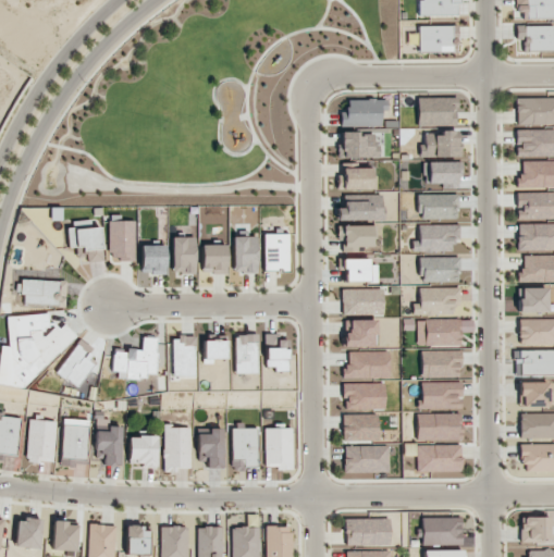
[(419,0),(420,15),(462,14),(460,0),(419,0)]
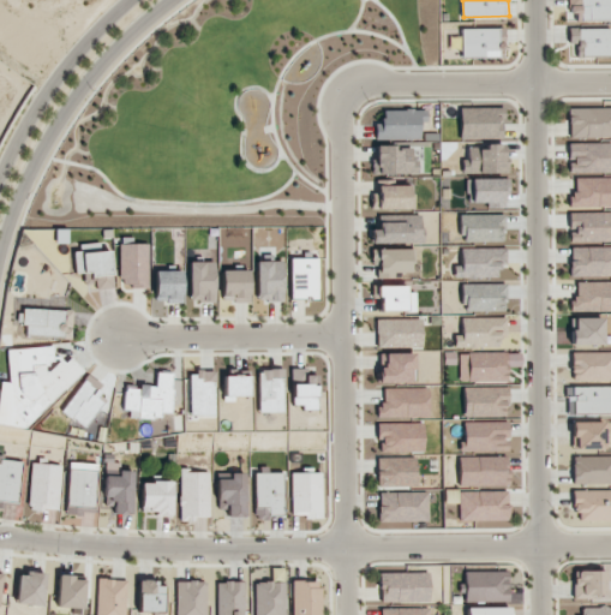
[(610,0),(571,0),(573,21),(610,21),(610,0)]
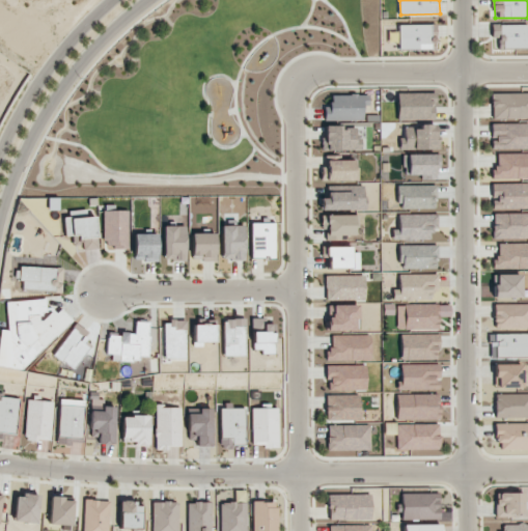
[(399,26),(400,50),(438,49),(437,25),(399,26)]
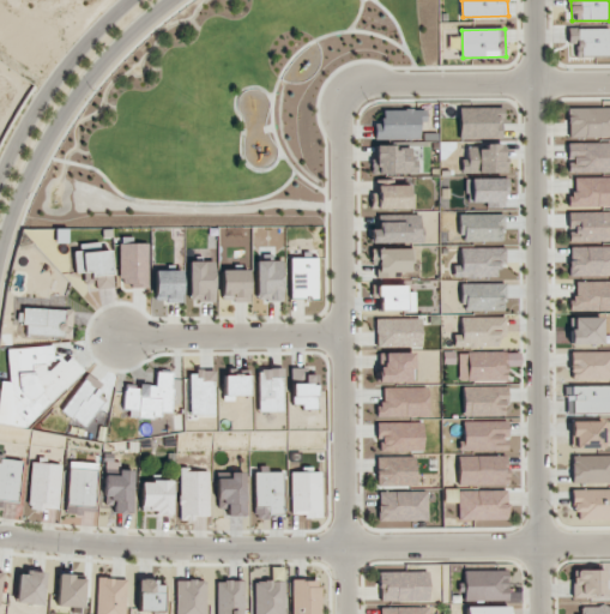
[(609,29),(571,29),(571,43),(579,43),(578,55),(609,55),(609,29)]
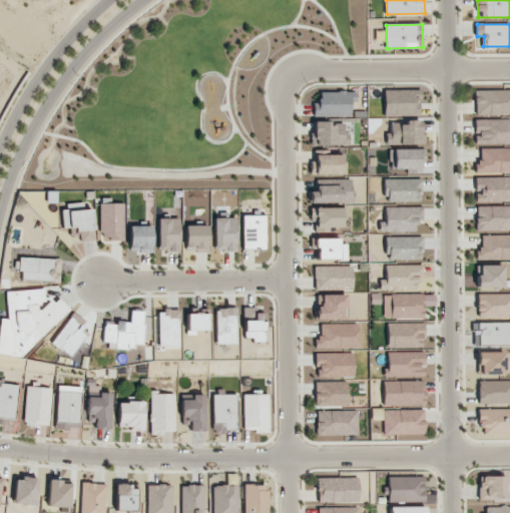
[(422,89),(386,90),(386,115),(423,115),(422,89)]
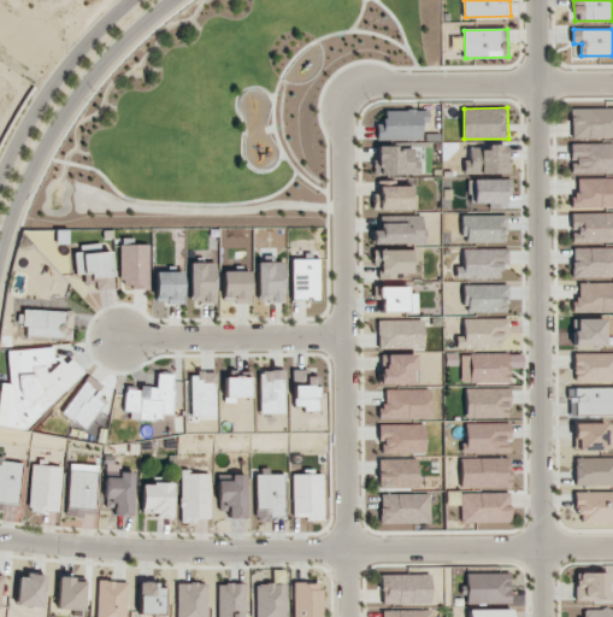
[(573,139),(612,137),(612,107),(573,109),(573,139)]
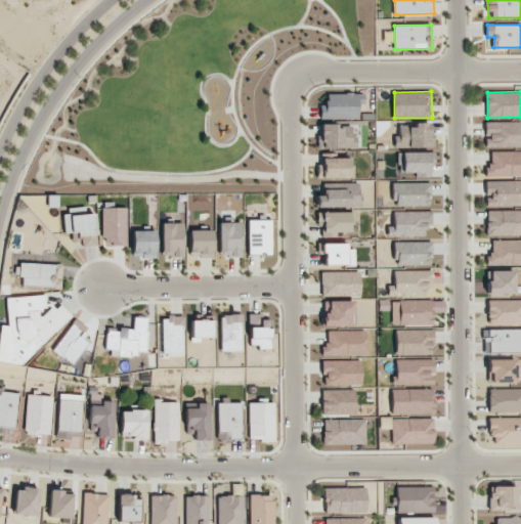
[(322,119),(360,119),(360,103),(365,103),(365,94),(330,93),(330,103),(322,103),(322,119)]
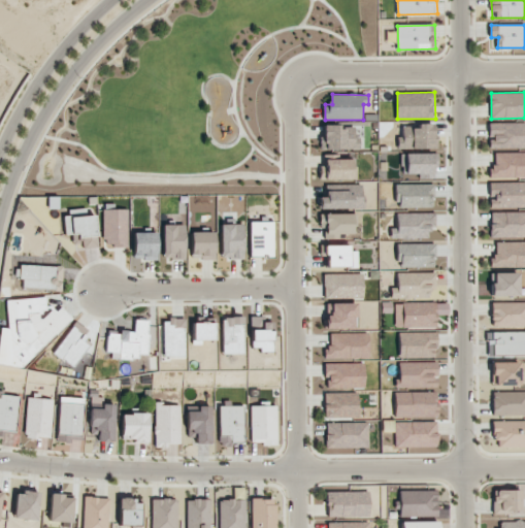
[(524,122),(491,123),(492,149),(524,147),(524,122)]
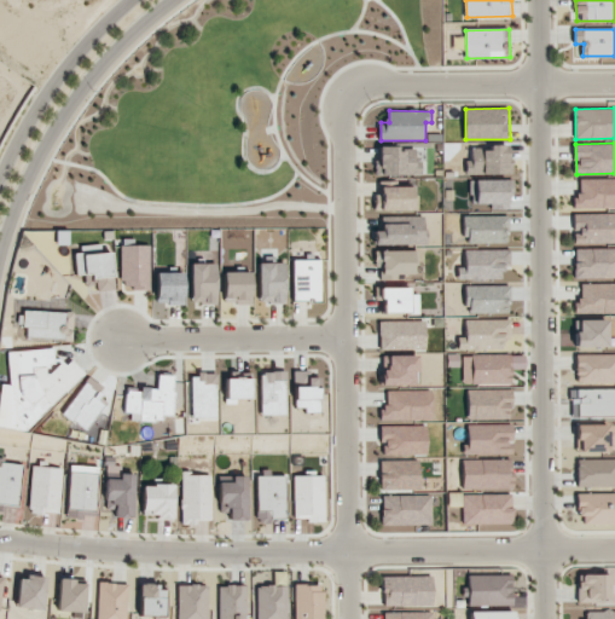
[(512,174),(511,146),(469,146),(470,174),(512,174)]
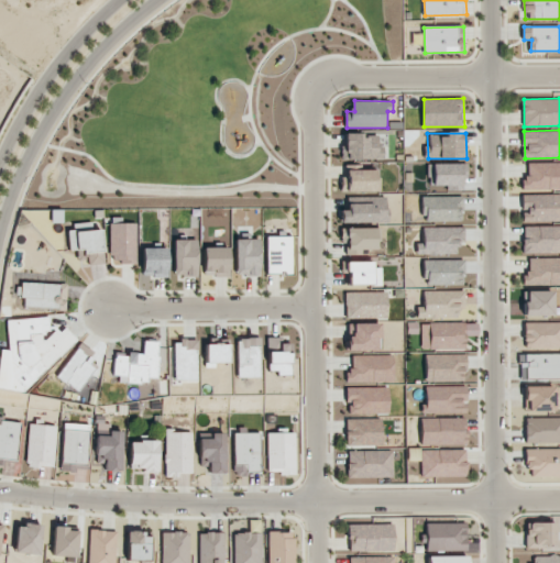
[(344,159),(385,159),(385,146),(381,146),(380,134),(344,134),(344,159)]
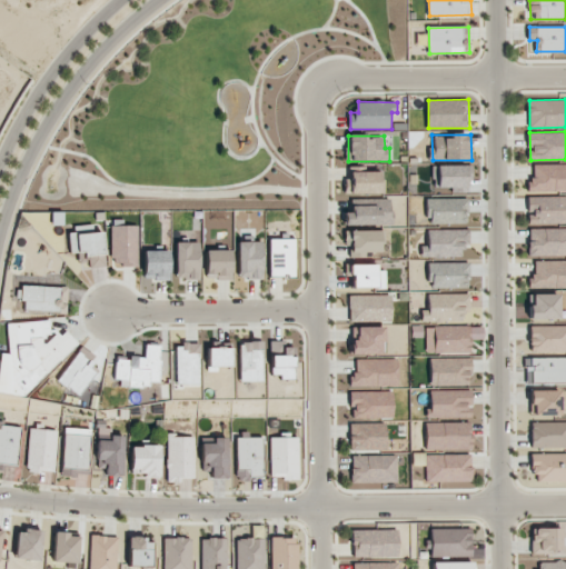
[(530,192),(565,191),(565,163),(535,165),(536,177),(529,177),(530,192)]
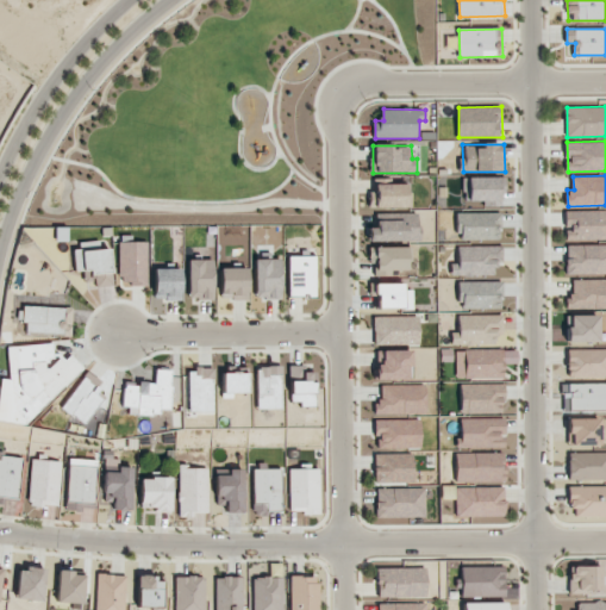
[(469,178),(470,200),(503,200),(503,176),(469,178)]
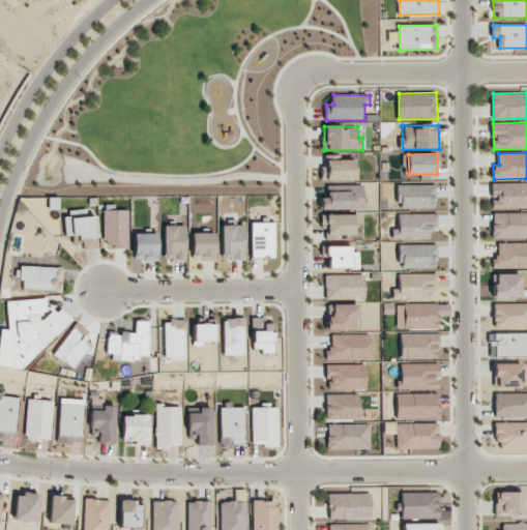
[(359,180),(359,159),(324,160),(324,181),(359,180)]
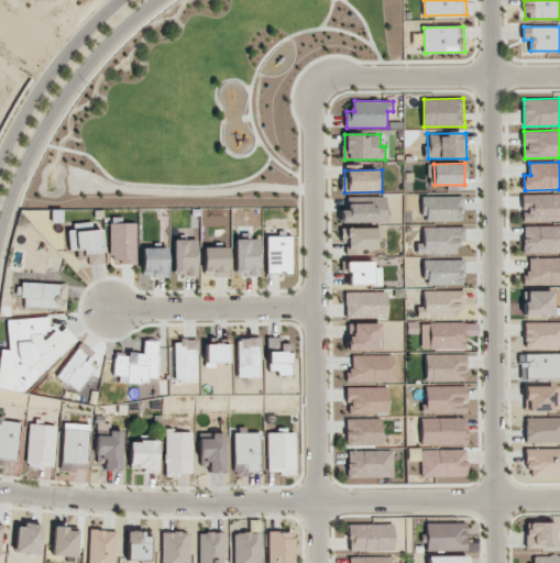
[(525,222),(559,220),(559,194),(524,195),(525,222)]
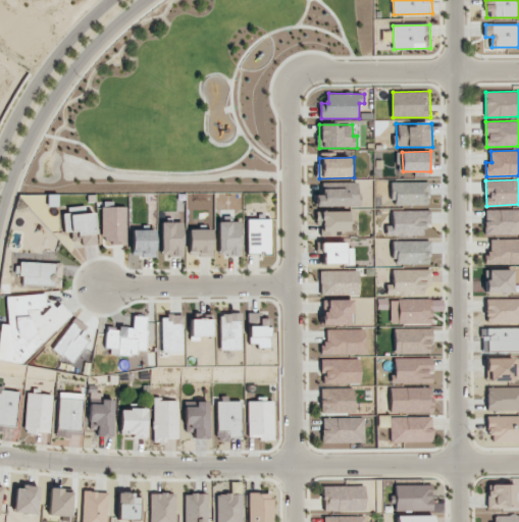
[(430,181),(394,183),(394,206),(430,205),(430,181)]
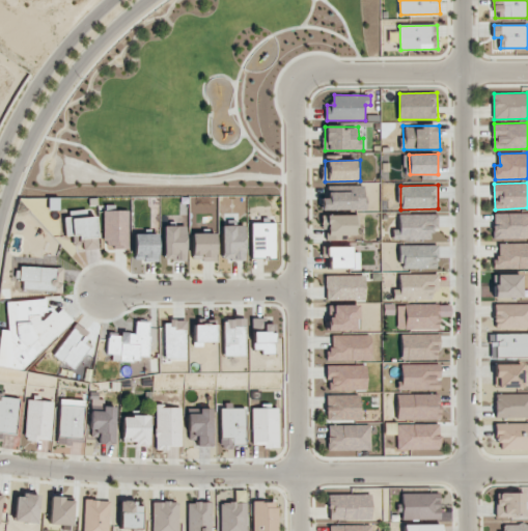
[(324,211),(366,210),(366,186),(349,186),(349,192),(330,192),(331,198),(324,198),(324,211)]
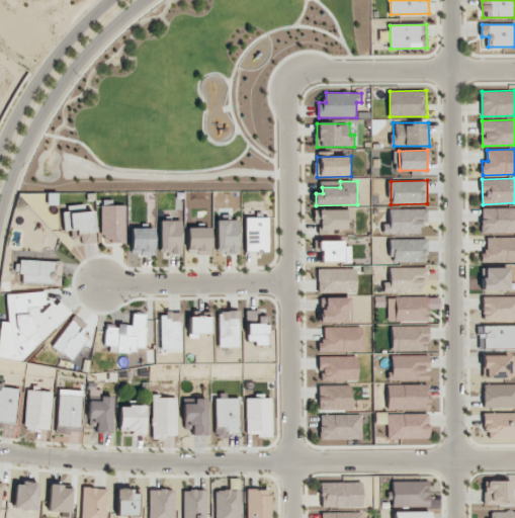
[(126,205),(103,205),(104,244),(127,243),(126,205)]
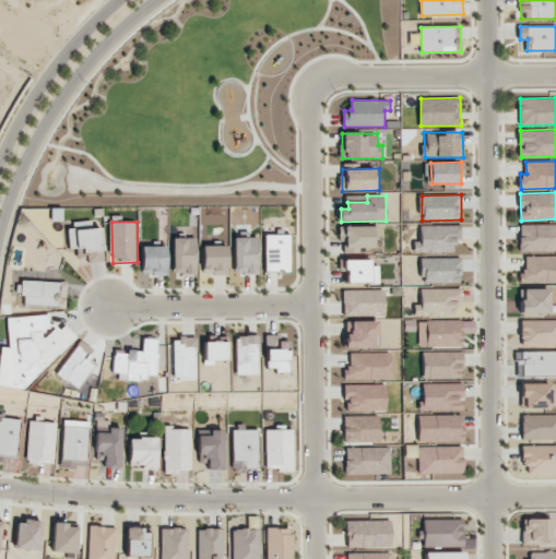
[(521,252),(555,251),(555,224),(521,225),(521,252)]
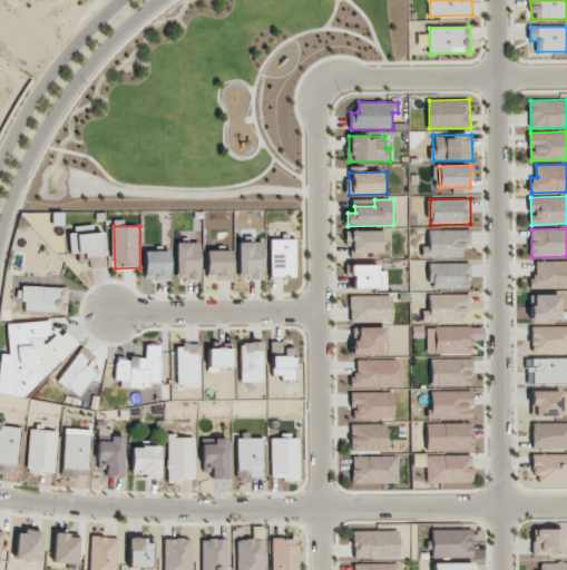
[(471,229),(430,231),(430,246),(424,246),(424,258),(465,257),(465,248),(472,248),(471,229)]
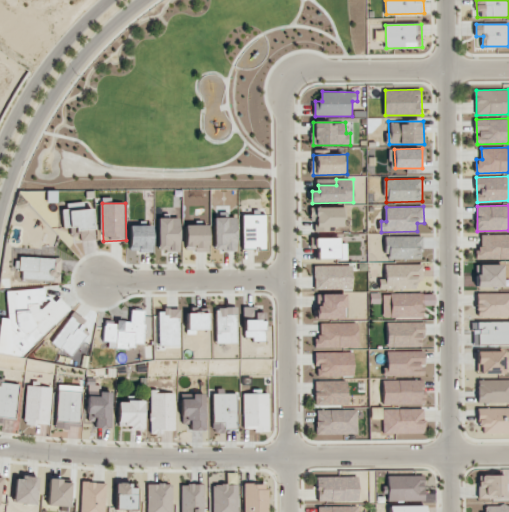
[(64,208),(65,228),(73,227),(73,235),(82,235),(82,241),(96,240),(94,209),(81,210),(81,208),(75,208),(75,207),(64,208)]
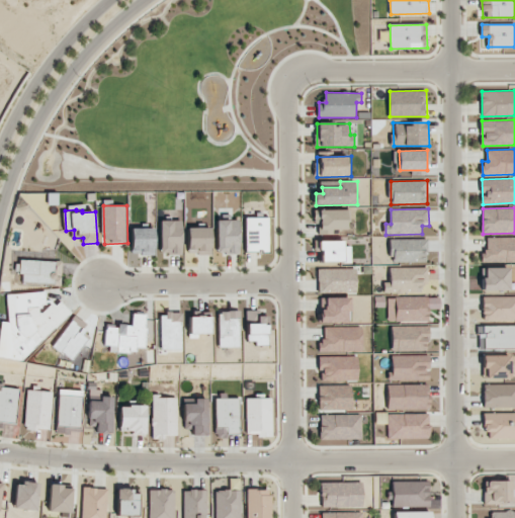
[(318,210),(318,235),(333,234),(333,230),(352,230),(351,209),(318,210)]
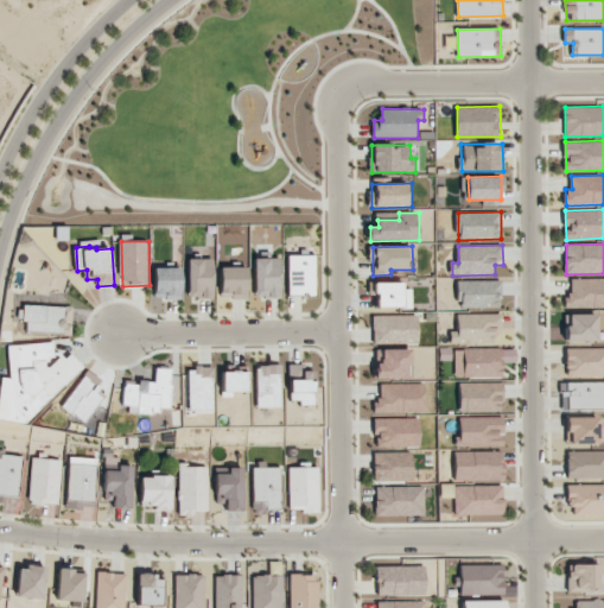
[(281,258),(273,258),(273,254),(256,254),(256,297),(283,297),(281,258)]
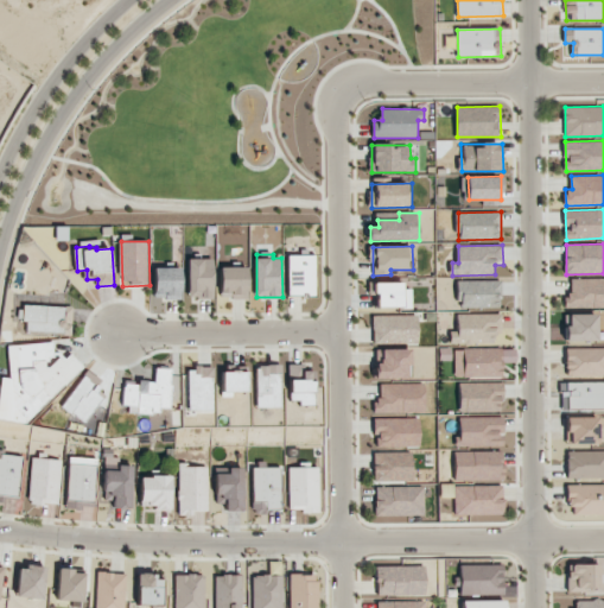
[(316,255),(290,255),(291,295),(317,293),(316,255)]
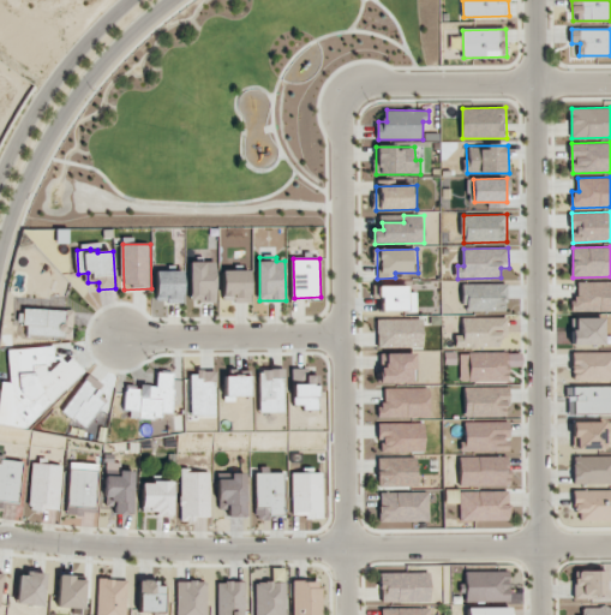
[(217,262),(192,262),(192,302),(219,302),(217,262)]
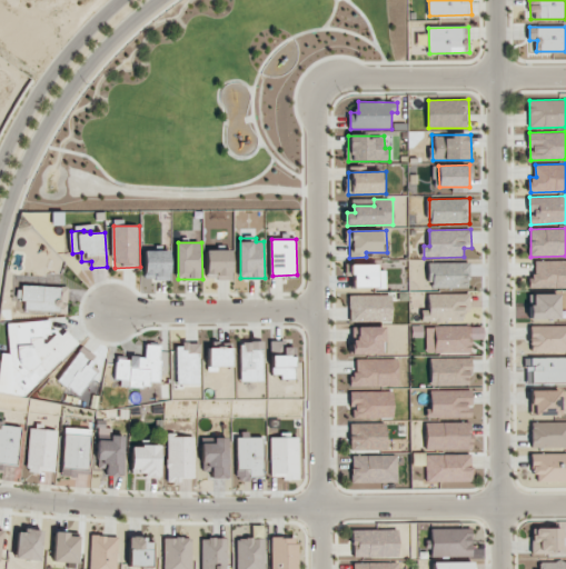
[(146,251),(146,280),(172,279),(171,250),(146,251)]
